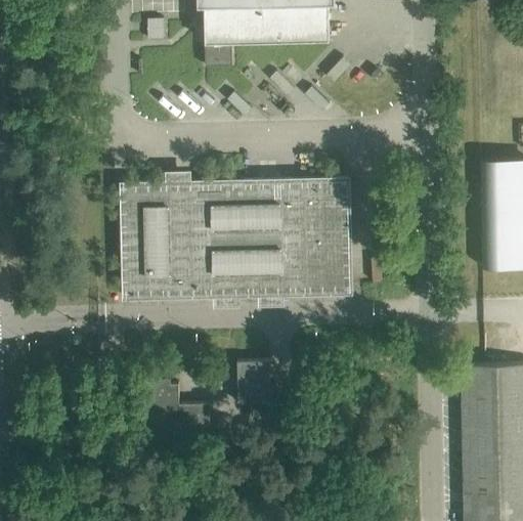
[(195,0),(197,6),(203,6),(204,42),(224,42),(329,38),(327,2),(335,2),(334,0),(195,0)]
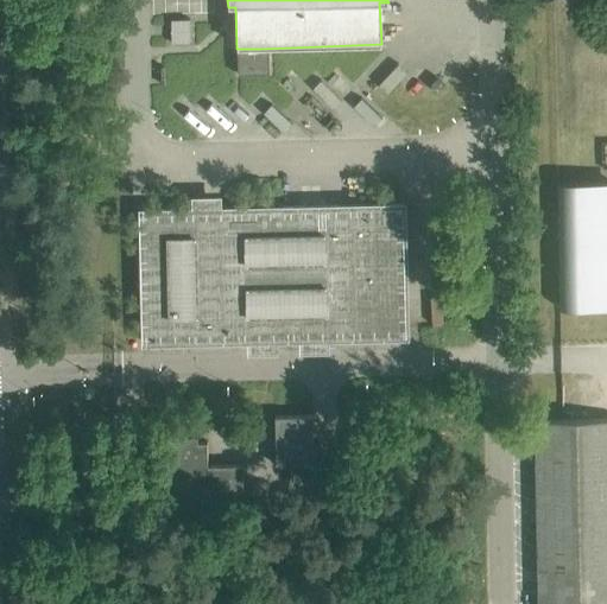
[(406,204),(222,209),(222,198),(191,198),(193,210),(164,213),(140,214),(143,347),(166,345),(247,345),(247,357),(278,356),(277,345),(299,344),(299,356),(329,355),(329,343),(410,342),(406,204)]
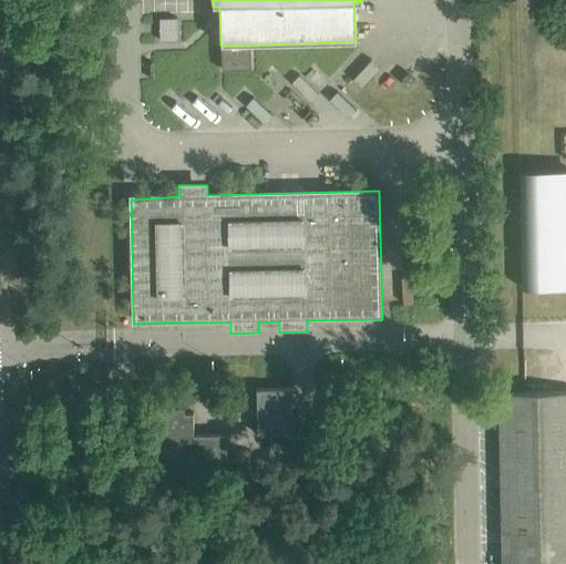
[(291,390),(256,391),(258,438),(292,437),(291,390)]
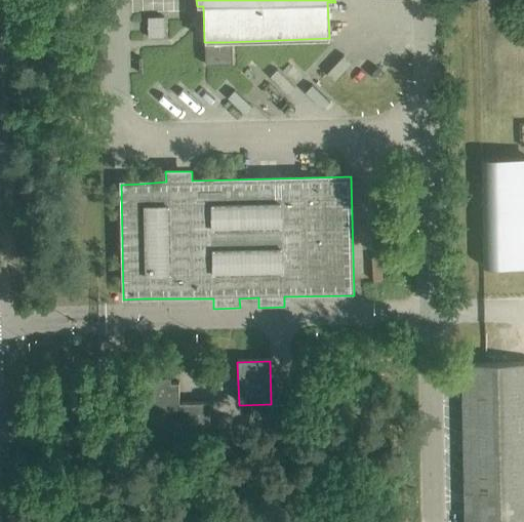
[(523,521),(523,363),(460,365),(464,521),(523,521)]
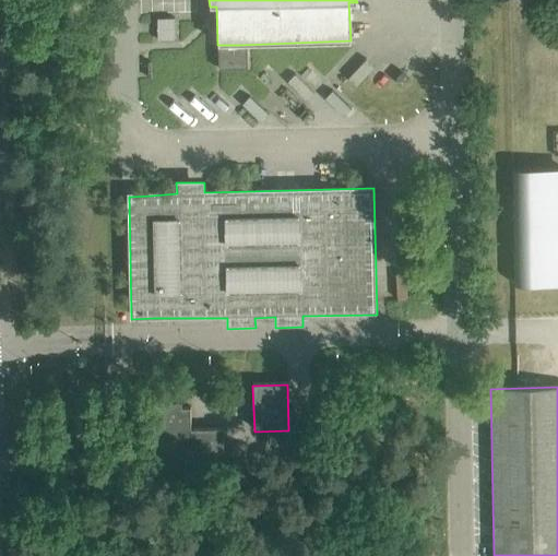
[(164,411),(158,411),(159,473),(223,472),(223,430),(190,432),(190,410),(180,410),(180,404),(164,405),(164,411)]
